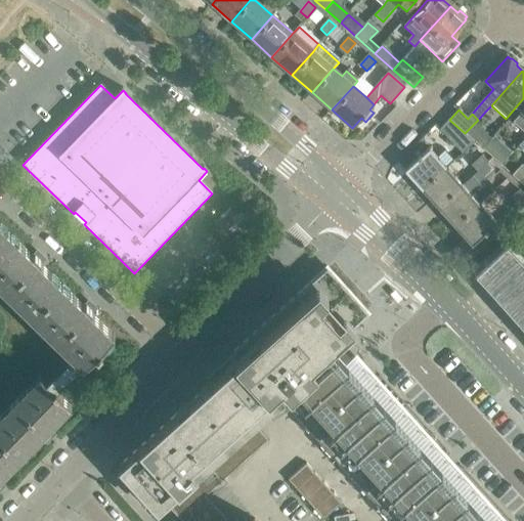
[(523,111),(513,124),(523,133),(523,111)]
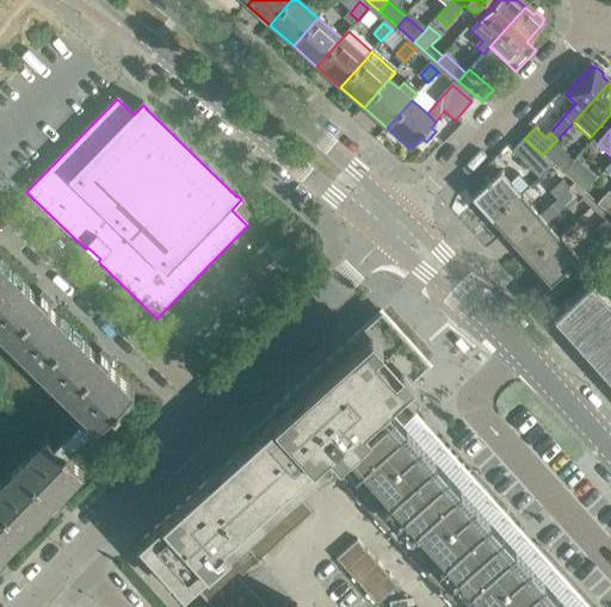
[(524,140),(513,152),(535,171),(536,169),(544,177),(553,167),(524,140)]
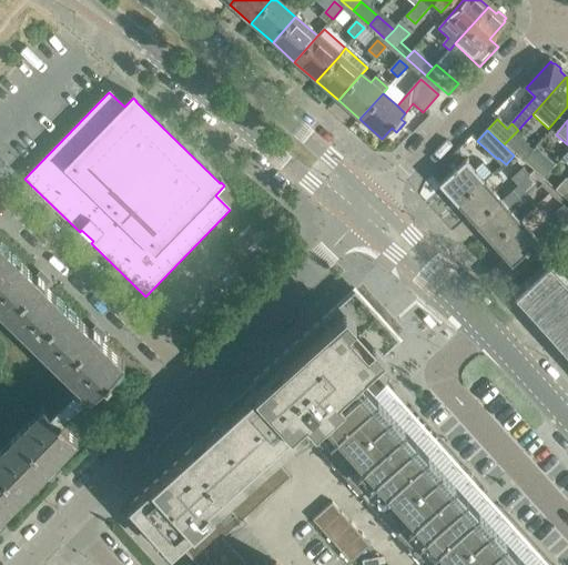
[(506,148),(524,163),(530,155),(533,152),(516,137),(506,148)]
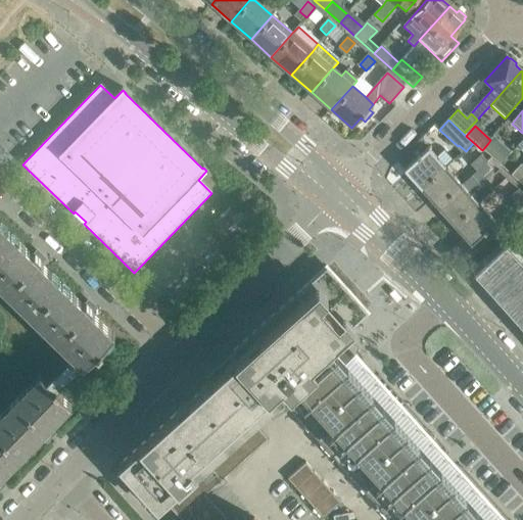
[(482,150),(500,167),(509,157),(490,141),(482,150)]
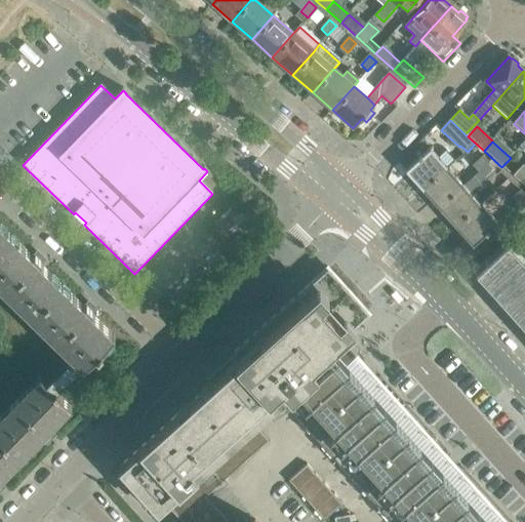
[(405,171),(422,191),(447,168),(430,150),(405,171)]
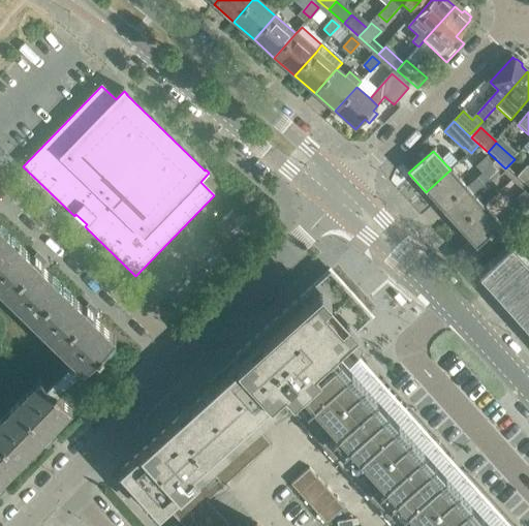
[(477,168),(484,175),(494,166),(488,159),(477,168)]
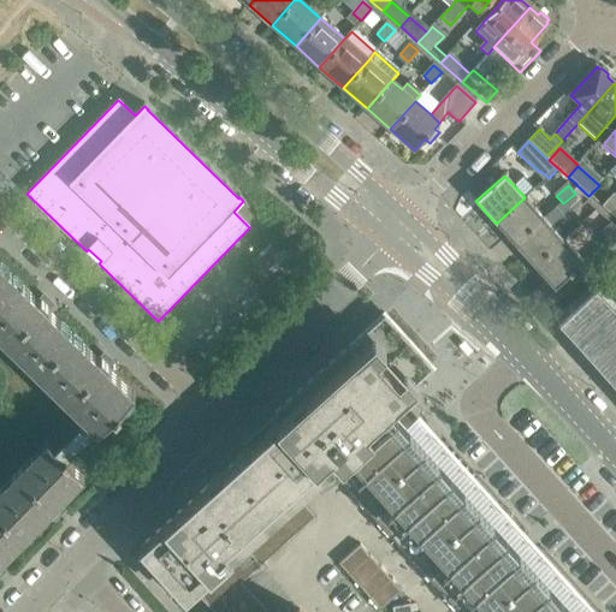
[(569,212),(581,201),(575,194),(563,203),(569,212)]
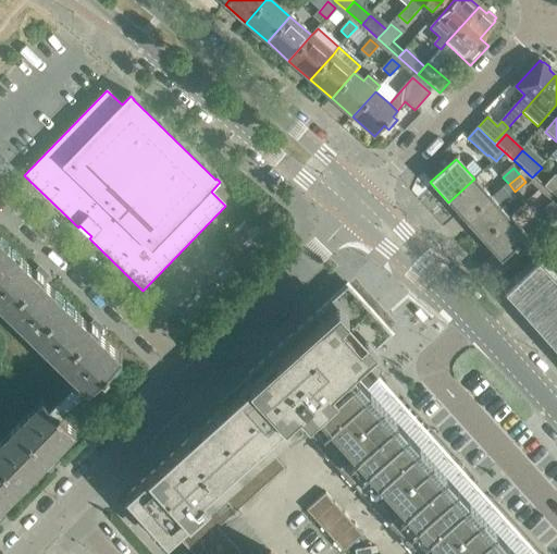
[(556,180),(554,177),(544,188),(552,195),(556,189),(556,180)]
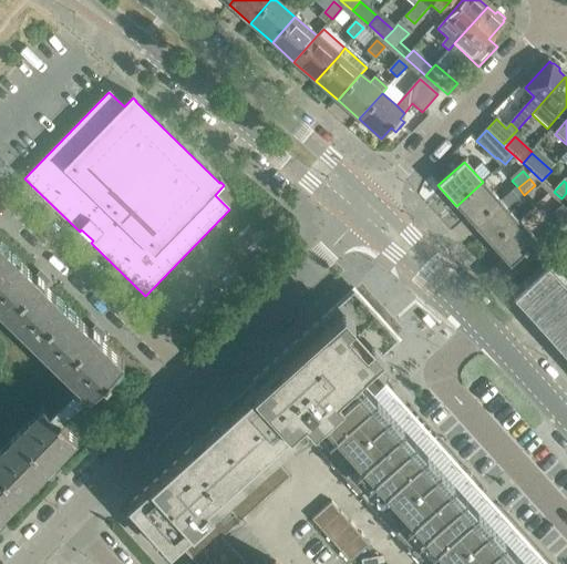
[(501,202),(483,182),(456,206),(474,226),(501,202)]
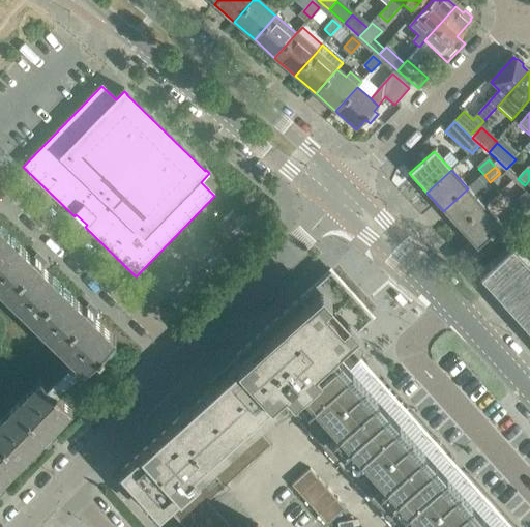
[(484,175),(468,188),(443,211),(460,230),(484,207),(476,198),(487,189),(484,186),(490,182),(484,175)]
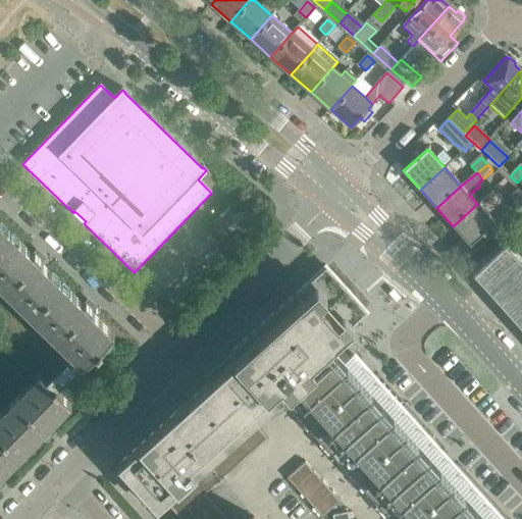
[(521,198),(521,194),(518,191),(508,200),(513,206),(521,198)]
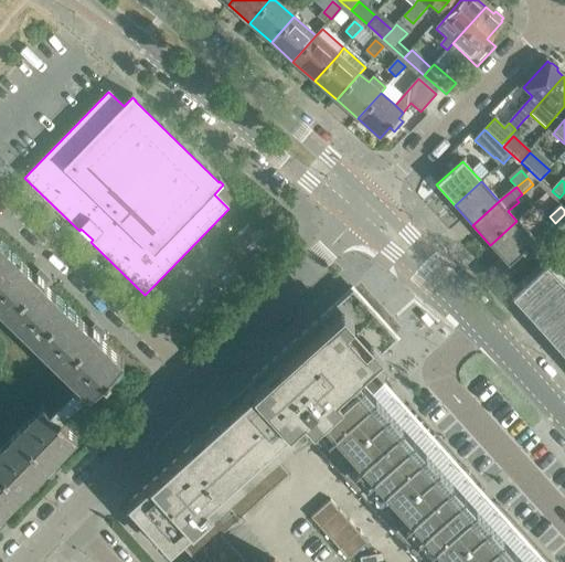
[(535,242),(516,221),(490,245),(509,265),(535,242)]
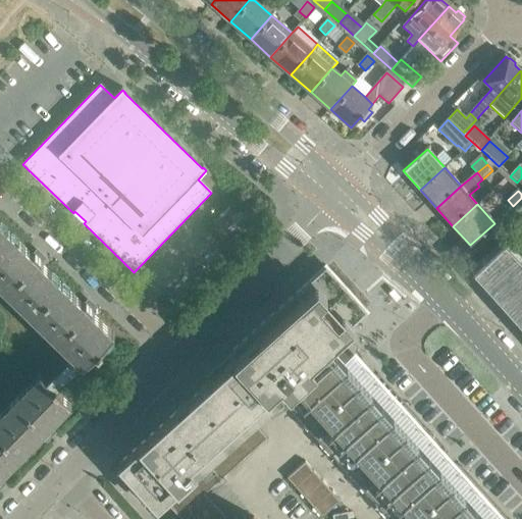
[(0,246),(10,236),(0,224),(0,246)]
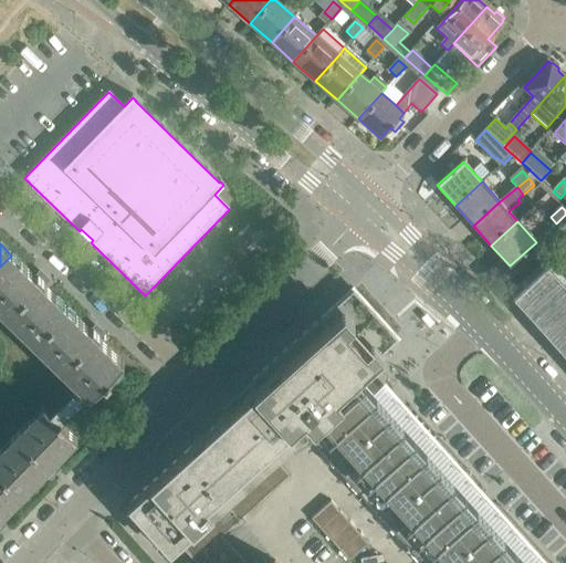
[(35,279),(11,256),(0,267),(0,310),(33,343),(66,310),(43,285),(45,283),(39,275),(35,279)]
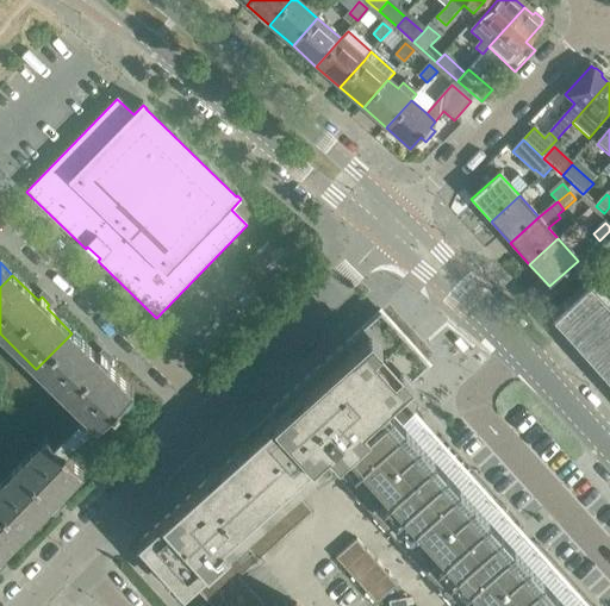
[(603,374),(609,368),(609,304),(590,282),(552,317),(574,342),(570,345),(577,353),(582,349),(603,374)]
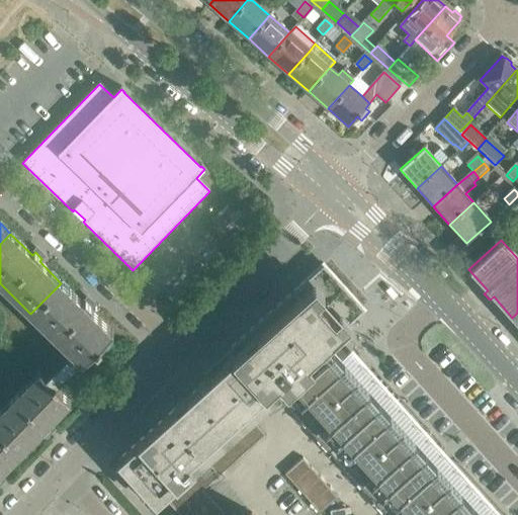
[(271,389),(276,394),(280,398),(327,355),(321,349),(363,311),(323,266),(260,323),(227,352),(237,363),(229,370),(224,365),(211,376),(205,370),(203,372),(207,377),(208,378),(186,400),(179,406),(176,409),(174,411),(140,441),(116,462),(125,473),(147,495),(156,505),(163,498),(165,500),(177,514),(223,514),(202,492),(264,435),(249,419),(244,413),(265,394),(271,389)]
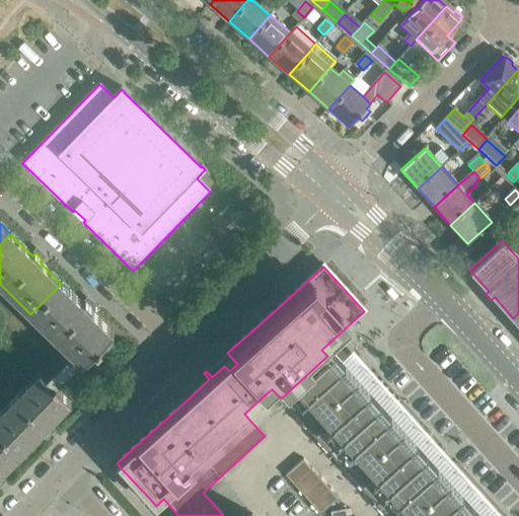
[(83,305),(61,284),(30,314),(71,354),(59,367),(67,376),(80,363),(82,365),(95,352),(97,353),(101,348),(100,347),(109,338),(112,340),(113,340),(109,337),(113,334),(90,311),(93,308),(86,302),(83,305)]
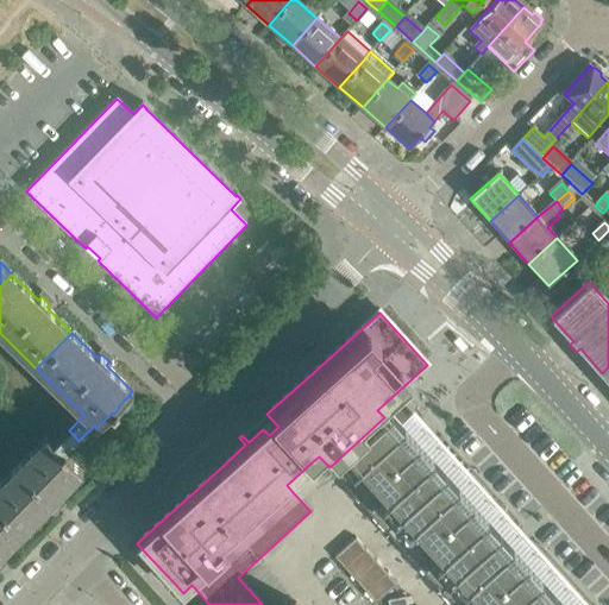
[(556,604),(385,417),(384,417),(330,467),(325,472),(336,484),(340,480),(452,604),(556,604)]
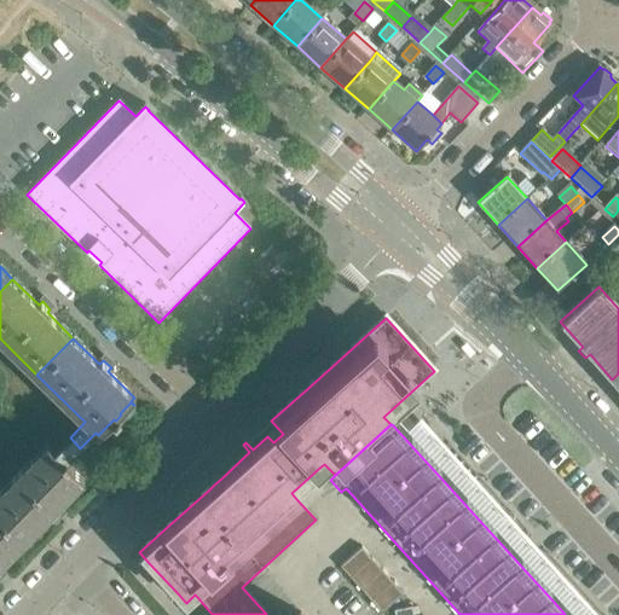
[(70,464),(68,462),(80,448),(70,437),(55,453),(47,446),(0,493),(0,520),(24,544),(50,517),(53,521),(62,512),(58,509),(85,482),(68,466),(70,464)]
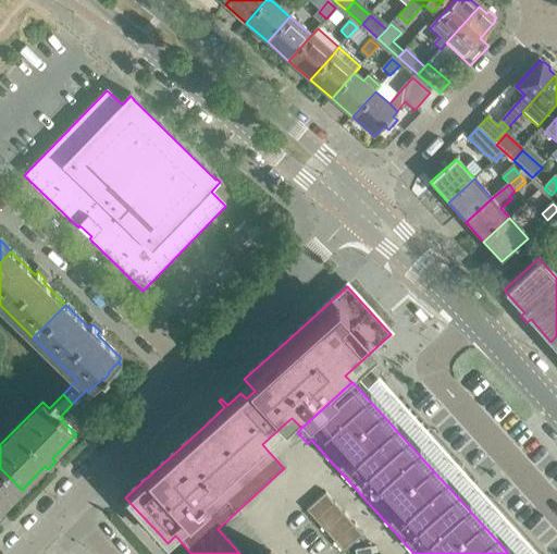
[(0,514),(0,512),(22,490),(0,468),(0,518),(2,516),(0,514)]
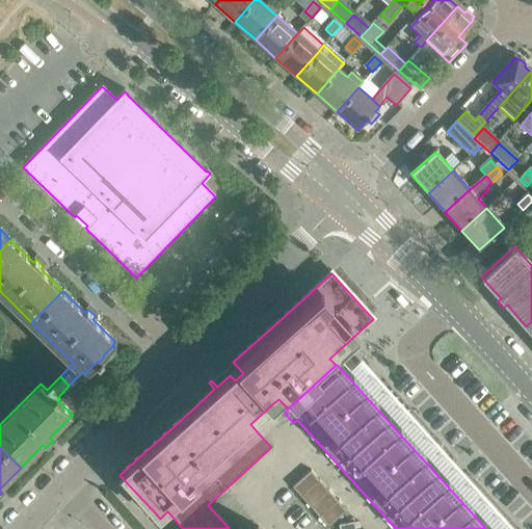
[(292,488),(300,499),(319,482),(311,472),(292,488)]
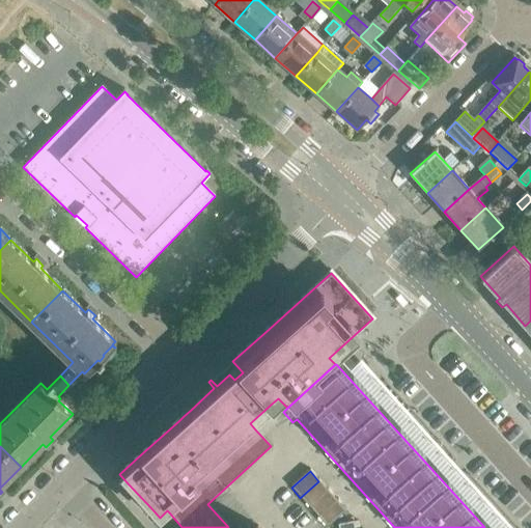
[(328,492),(318,481),(300,498),(309,508),(328,492)]
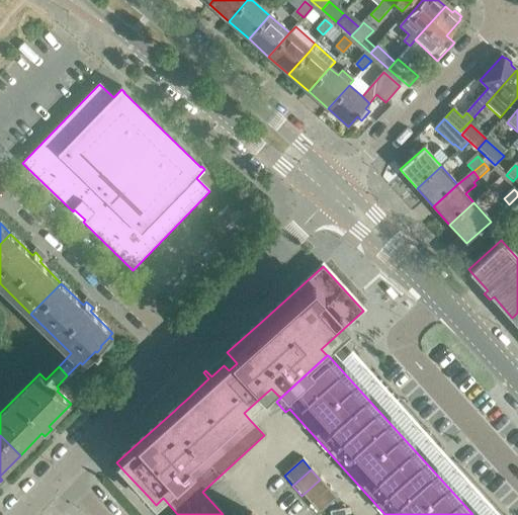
[(320,480),(301,496),(311,505),(329,489),(320,480)]
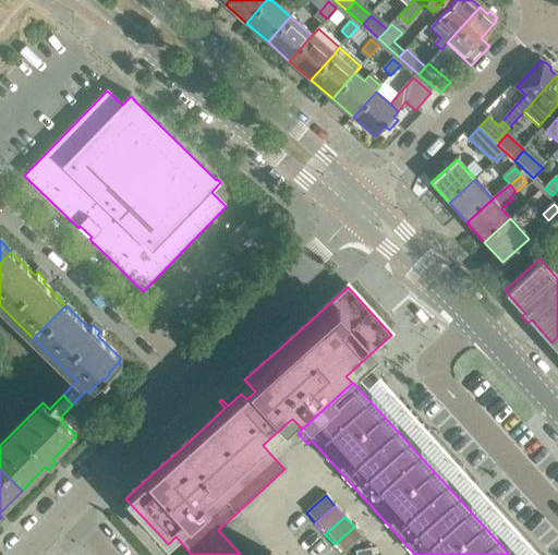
[(346,554),(353,546),(363,538),(354,527),(335,544),(343,554),(346,554)]
